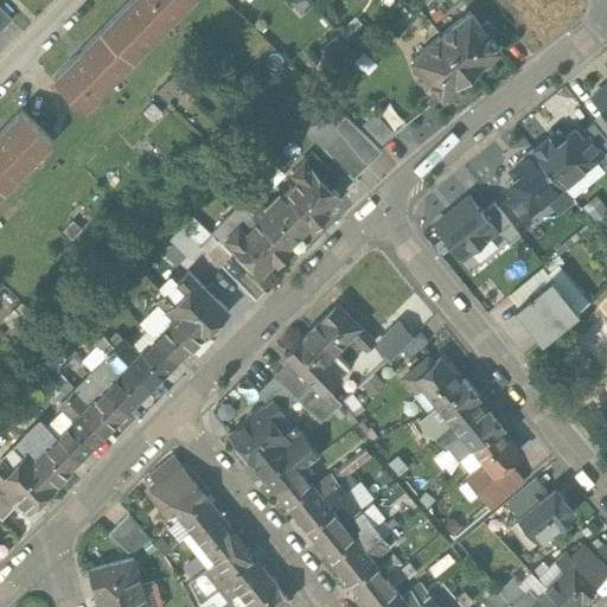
[(0,0),(0,31),(16,16),(0,0)]
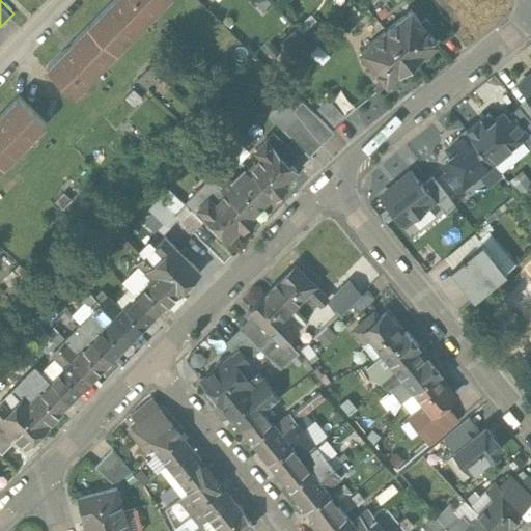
[(165,0),(114,0),(96,19),(122,45),(165,0)]
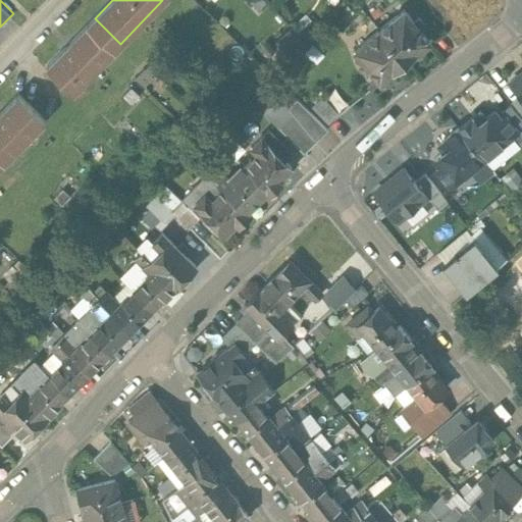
[(414,21),(404,9),(379,30),(404,60),(415,51),(415,52),(429,41),(420,30),(425,25),(419,17),(414,21)]
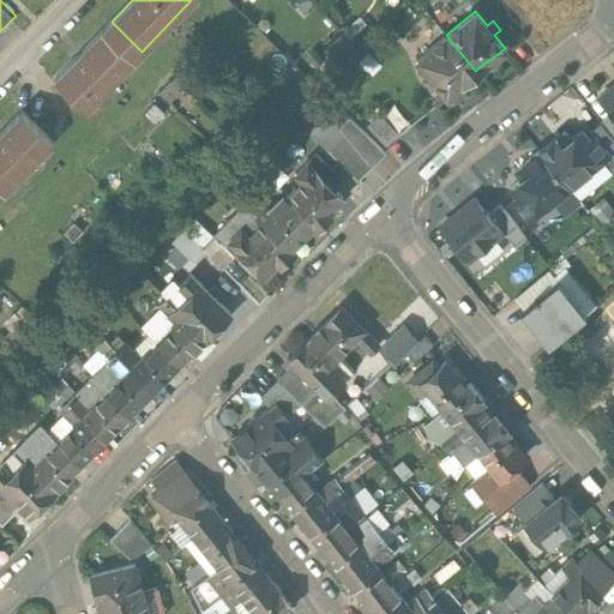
[(362,19),(345,36),(357,48),(374,31),(362,19)]
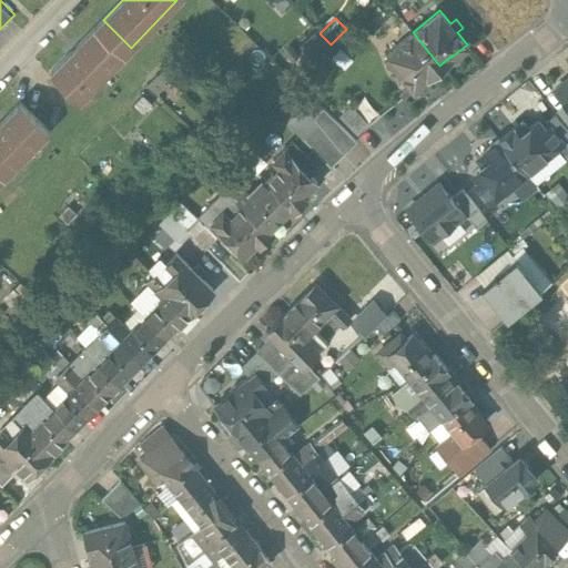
[(131,48),(103,20),(51,73),(78,100),(131,48)]
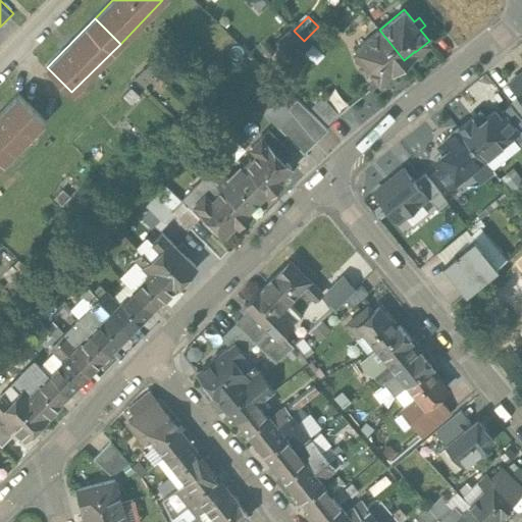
[(404,60),(379,30),(354,50),(364,61),(359,65),(365,73),(370,69),(379,81),(394,69),(393,69),(404,60)]
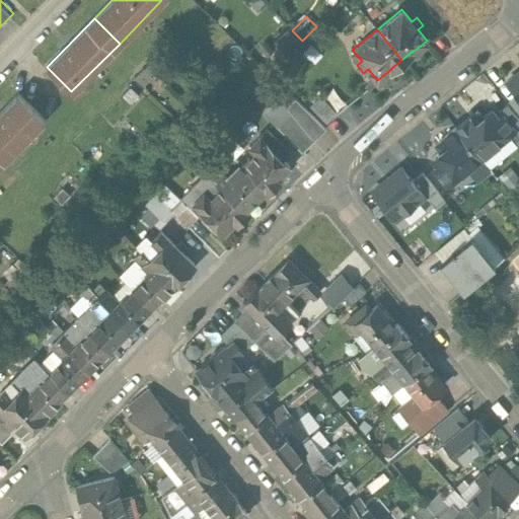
[(518,72),(506,82),(517,95),(518,97),(518,72)]
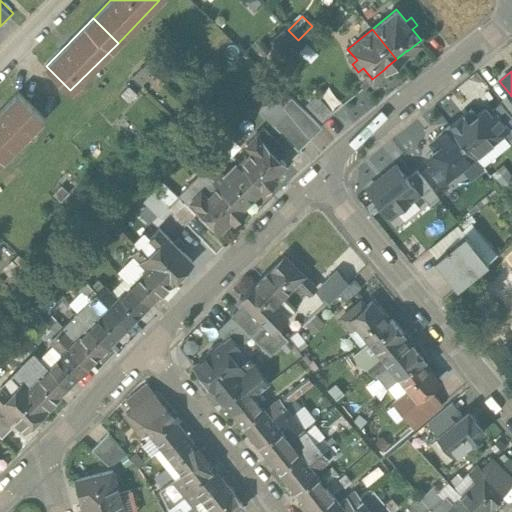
[(511,96),(510,94),(501,102),(511,115),(511,96)]
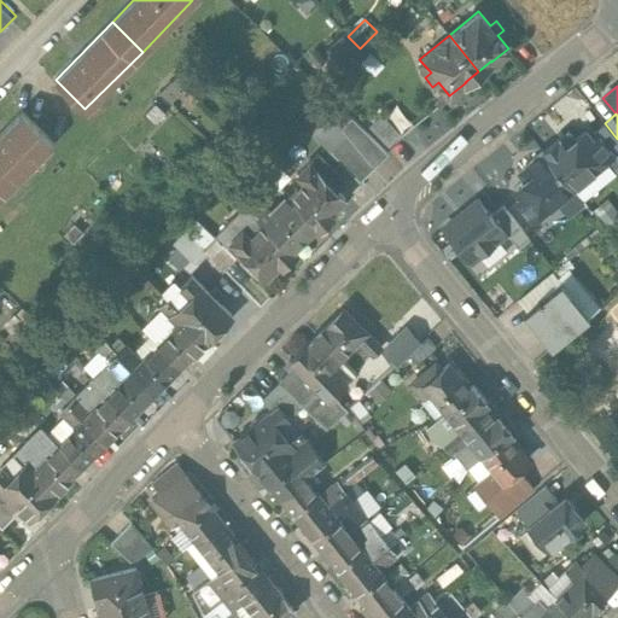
[(0,194),(51,144),(21,115),(0,134),(0,194)]
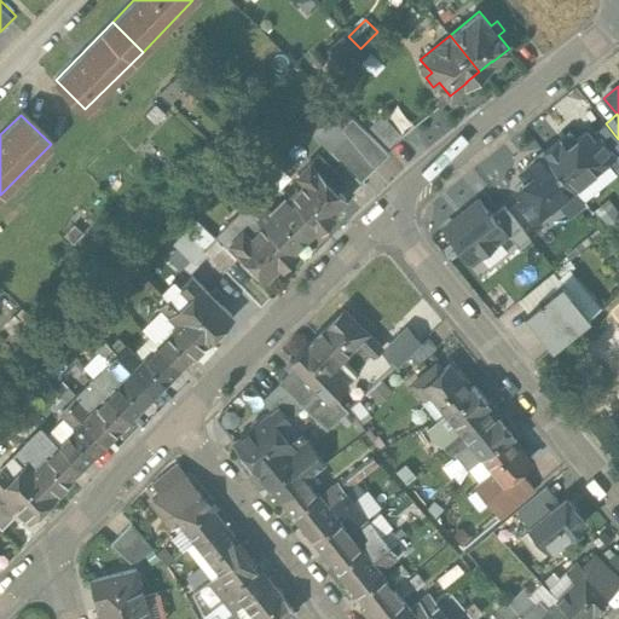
[(401,134),(382,116),(370,127),(389,146),(401,134)]
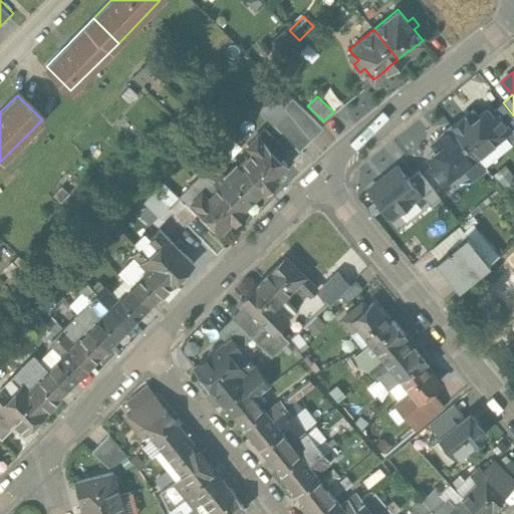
[(322,127),(293,98),(284,106),(288,111),(310,140),(322,127)]
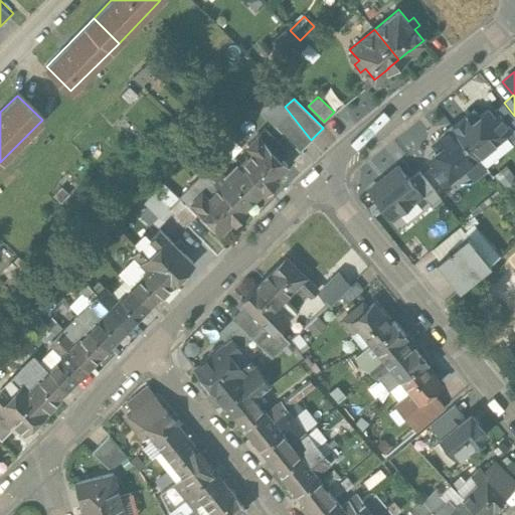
[(487,110),(471,123),(466,116),(453,126),(477,156),(510,129),(497,114),(494,117),(487,110)]
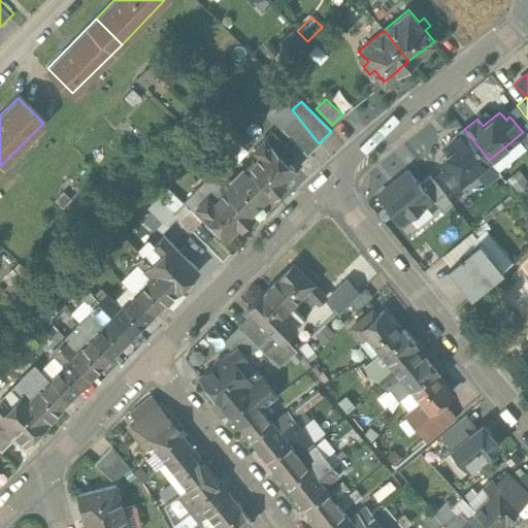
[(319,143),(296,114),(283,128),(308,155),(319,143)]
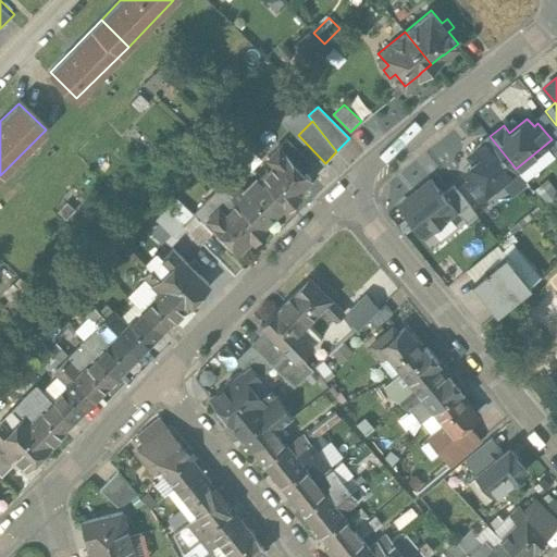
[(490,136),(475,148),(482,155),(465,170),(471,177),(467,181),(481,197),(516,169),(490,136)]
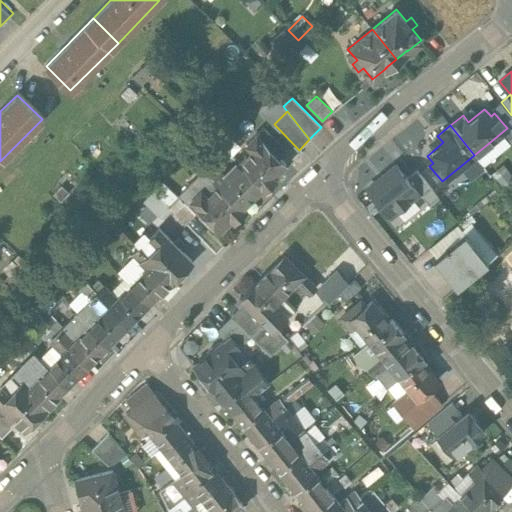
[(282,148),(263,129),(247,144),(253,150),(240,163),(243,166),(244,166),(264,185),(263,186),(265,188),(277,177),(274,174),(285,163),(276,154),(282,148)]
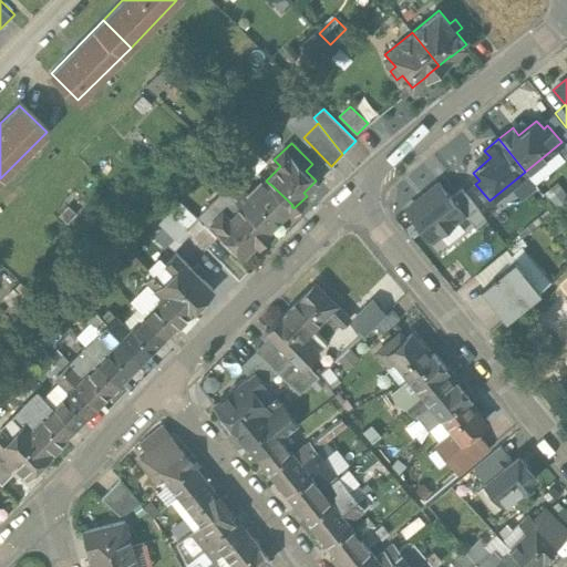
[(451,197),(440,183),(406,209),(431,240),(464,214),(451,197)]
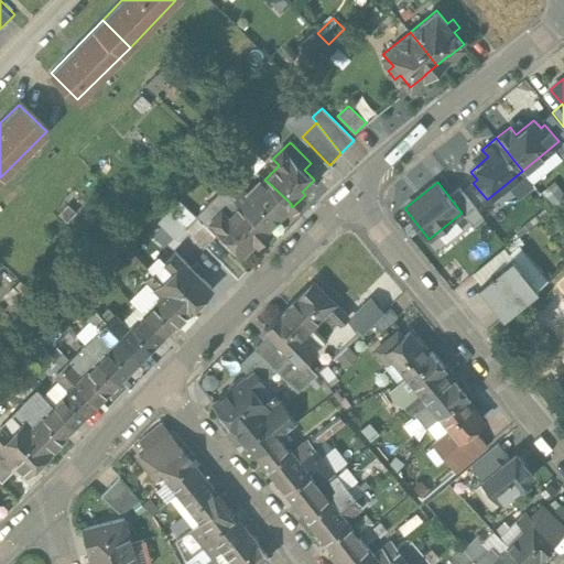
[(291,204),(269,183),(268,183),(250,202),(248,199),(248,196),(241,188),(235,196),(241,203),(241,202),(267,227),(268,227),(290,205),(291,204)]
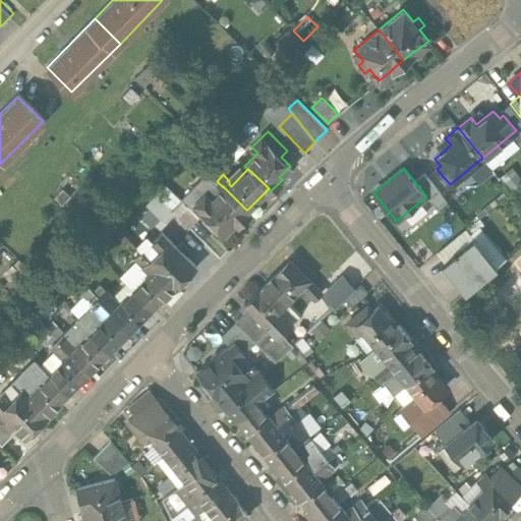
[(222,187),(207,172),(182,196),(192,207),(195,204),(224,233),(235,221),(237,224),(249,212),(247,210),(246,210),(223,186),(223,187),(222,187)]
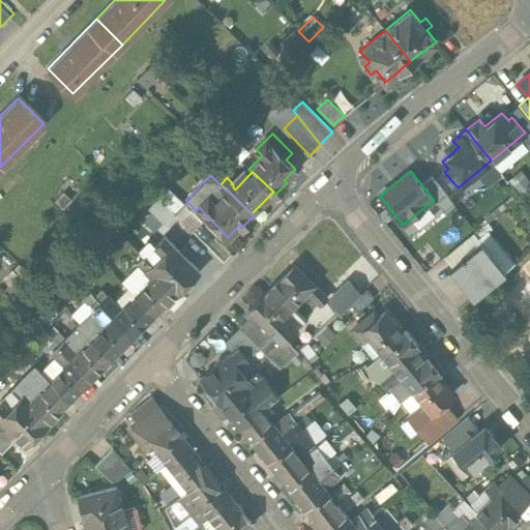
[(421,184),(434,200),(445,212),(454,205),(431,176),(421,184)]
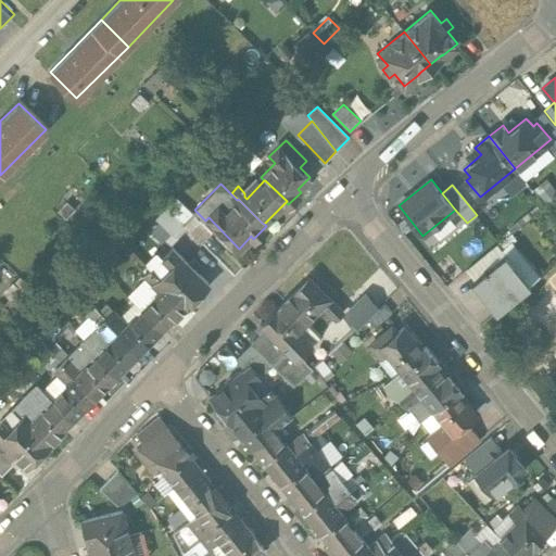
[(196,216),(177,198),(167,209),(185,226),(202,243),(212,235),(194,217),(196,216)]
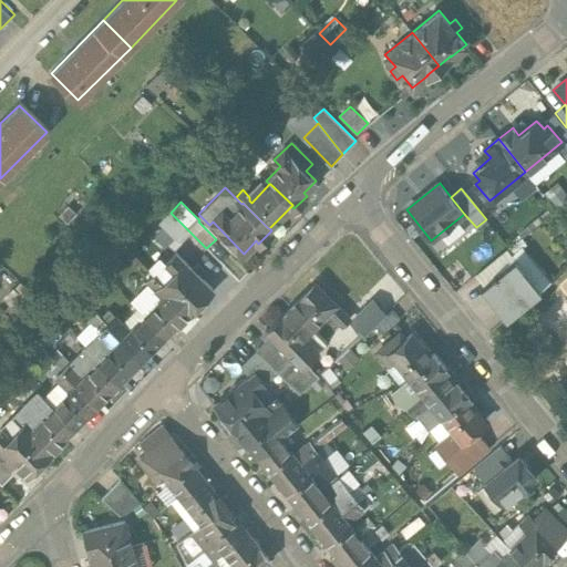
[(188,230),(171,213),(160,223),(178,241),(188,230)]
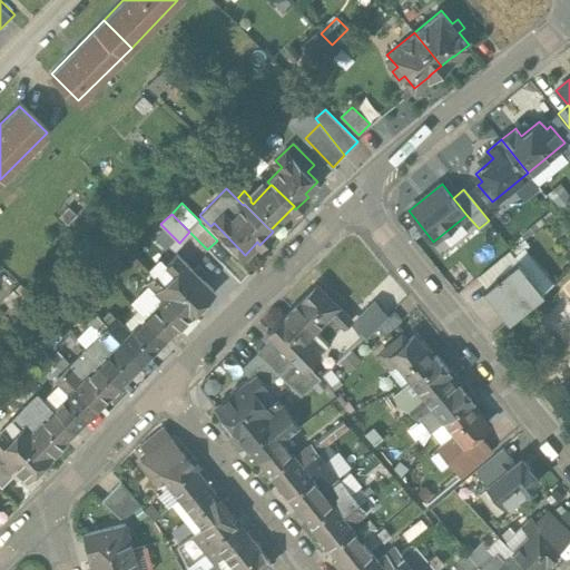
[(164,257),(155,248),(140,263),(155,277),(156,276),(165,286),(176,274),(168,266),(163,259),(164,257)]
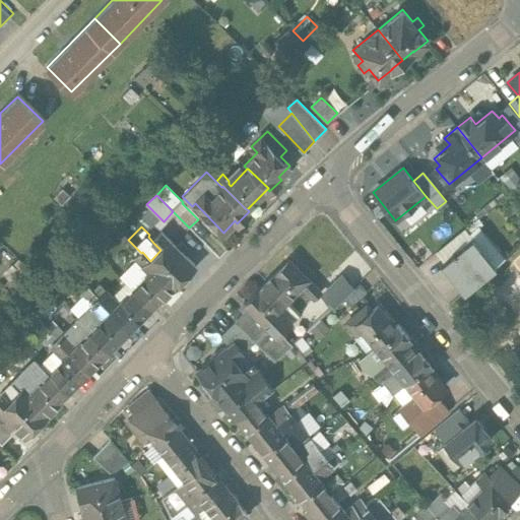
[(195,267),(163,234),(153,243),(160,250),(150,261),(148,263),(174,288),(195,267)]
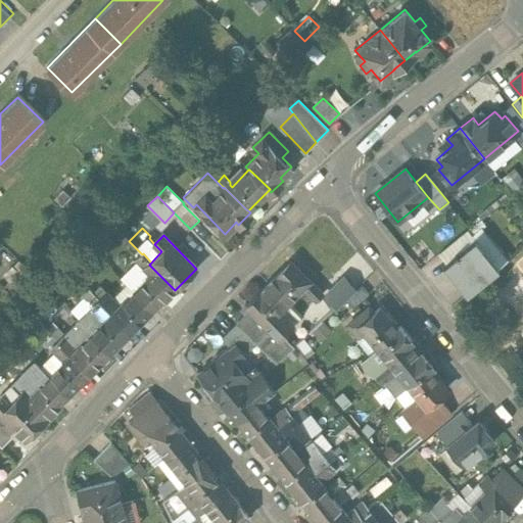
[(475,239),(446,263),(470,291),(498,268),(475,239)]
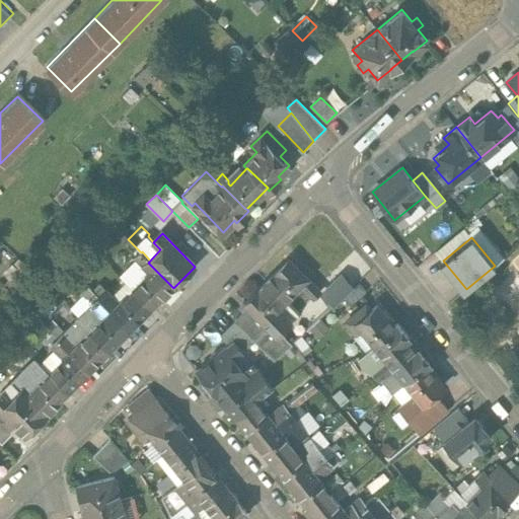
[(141,252),(134,260),(142,268),(148,262),(148,263),(150,261),(142,251),(141,252)]
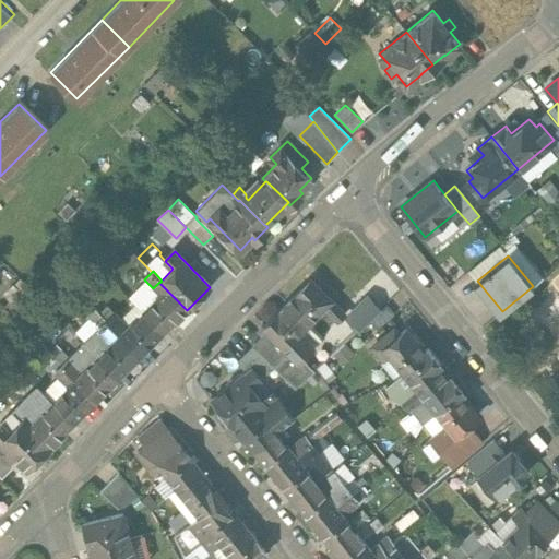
[(311,280),(288,304),(308,323),(320,334),(330,324),(318,312),(324,307),(339,321),(346,314),(311,280)]
